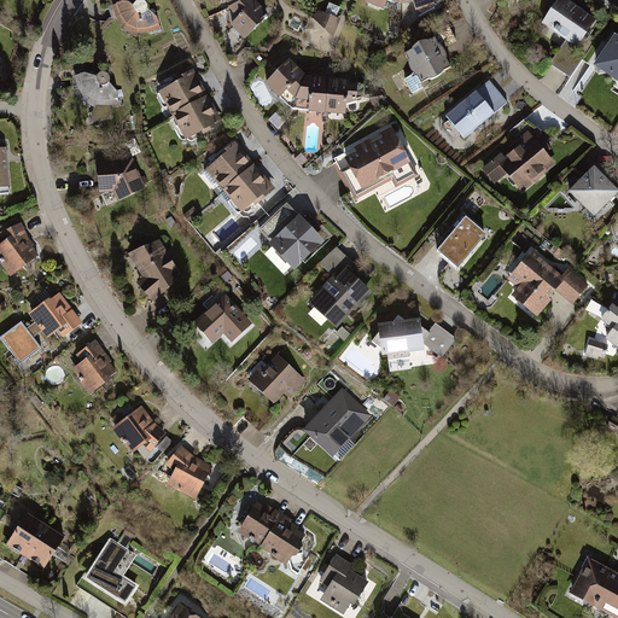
[(269,13),(256,0),(240,0),(229,5),(237,16),(231,23),(245,40),(269,13)]
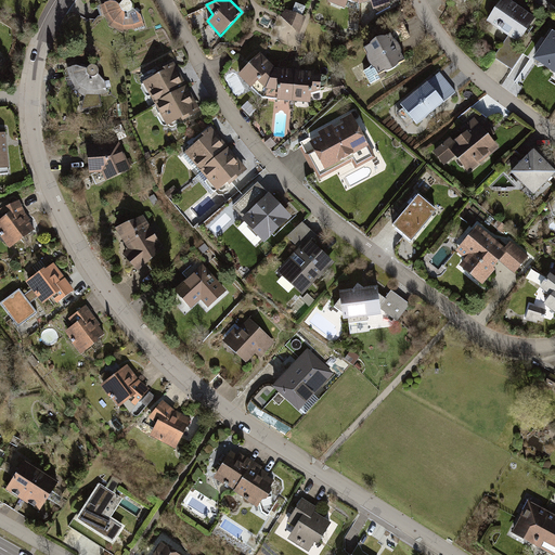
[(390,0),(359,0),(359,4),(370,0),(371,0),(376,14),(392,4),(390,0)]
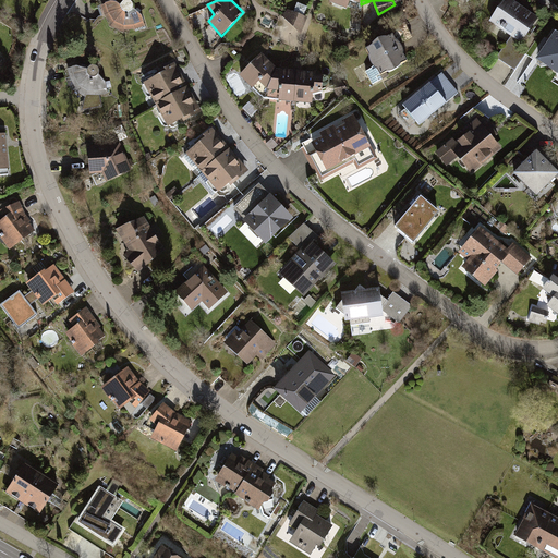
[(495,59),(516,73),(530,53),(518,45),(536,20),(509,0),(499,0),(484,21),(509,39),(495,59)]
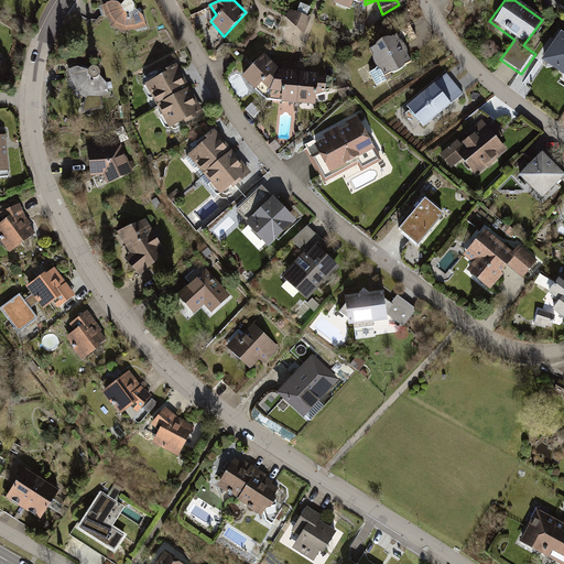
[(106,15),(114,25),(111,26),(126,33),(126,31),(137,30),(147,26),(143,17),(136,10),(136,7),(134,4),(133,2),(130,1),(128,2),(126,3),(123,6),(122,8),(121,6),(119,3),(116,2),(114,2),(102,7),(106,15)]
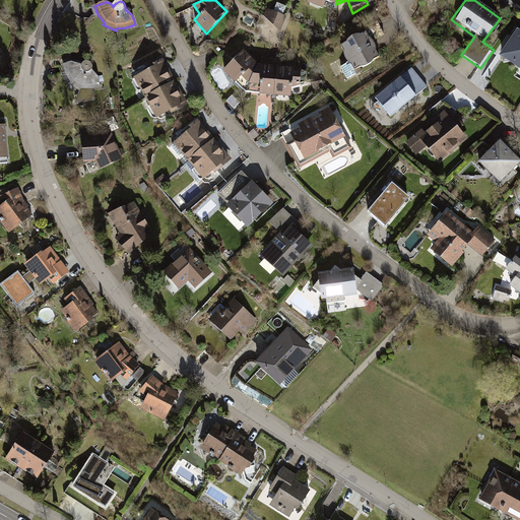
[(284,15),(266,8),(257,34),(275,41),(284,15)]
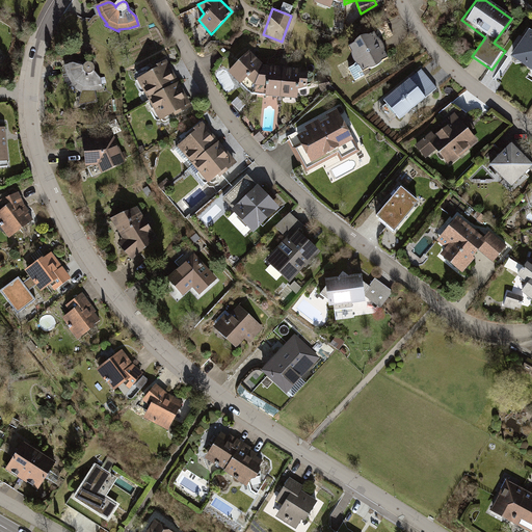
[(347,46),(362,73),(391,57),(376,29),(347,46)]
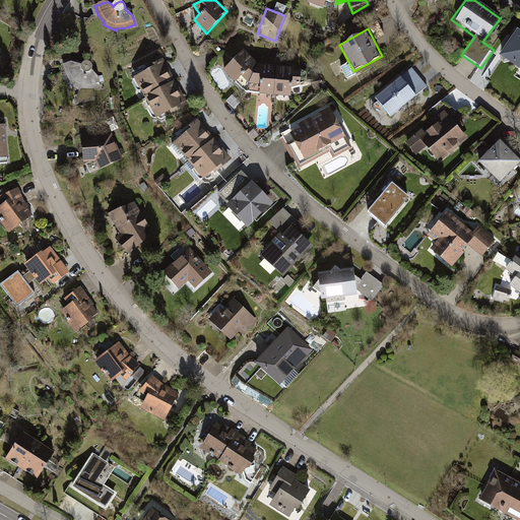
[(499,56),(519,70),(519,30),(517,29),(499,56)]
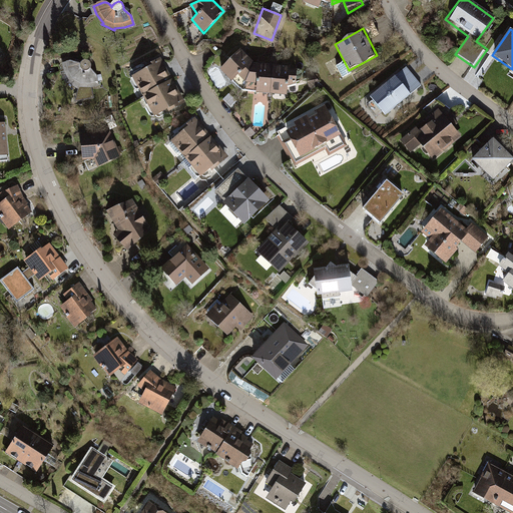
[(242,90),(254,63),(241,49),(220,70),(242,90)]
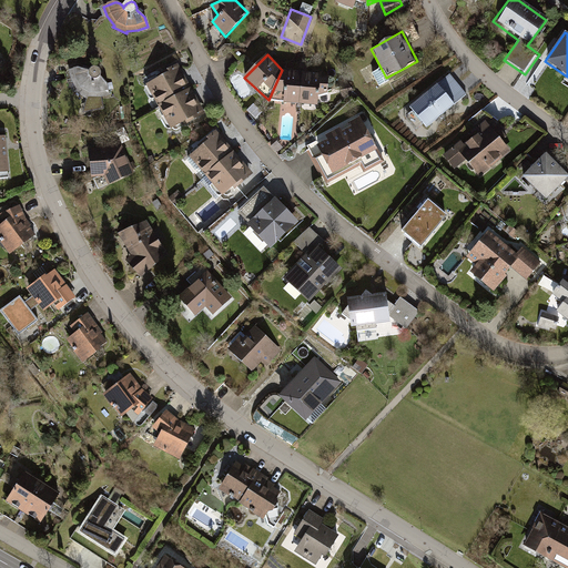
[(142,84),(158,110),(192,90),(176,64),(142,84)]
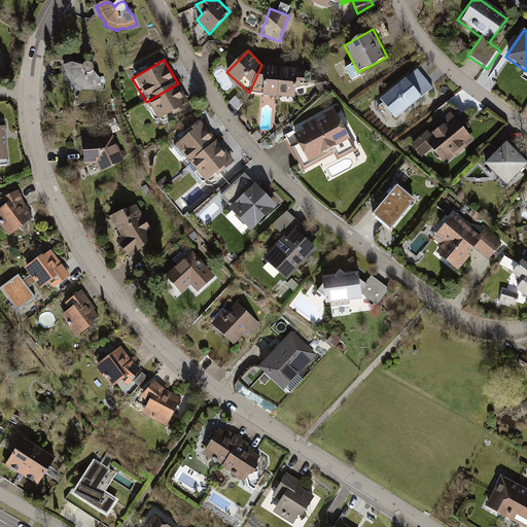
[(80,65),(71,63),(63,63),(64,78),(68,85),(80,91),(94,91),(102,89),(101,78),(94,71),(94,67),(92,64),(86,62),(80,65)]
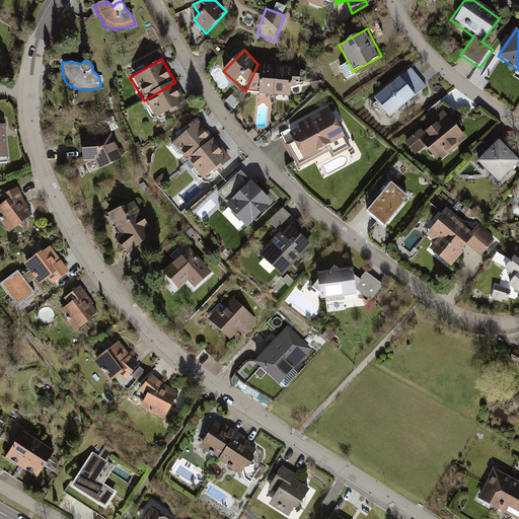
[(276,94),(278,66),(257,64),(245,91),(276,94)]
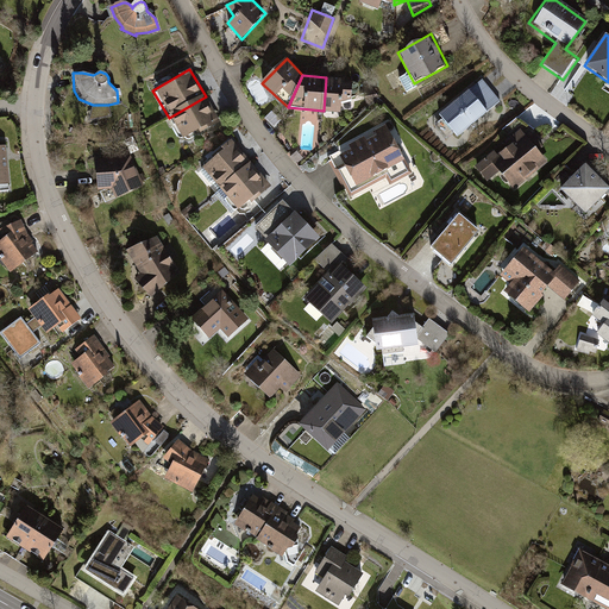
[(344,79),(326,77),(324,111),(341,112),(343,102),(352,100),(353,82),(344,81),(344,79)]
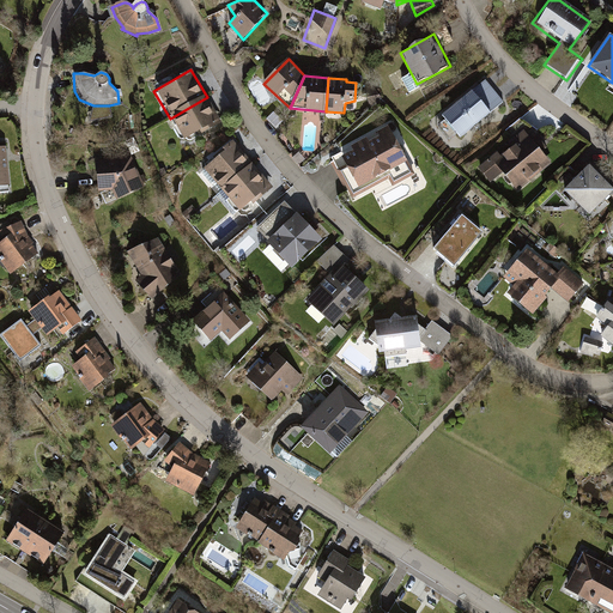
[(437,117),(457,143),(507,103),(487,78),(437,117)]
